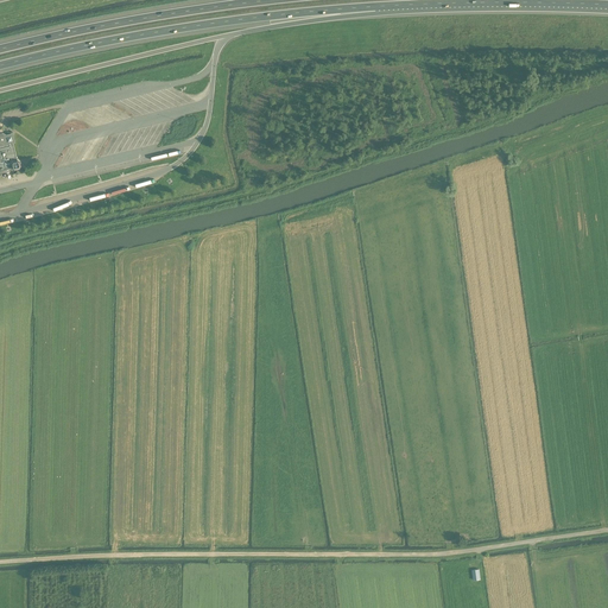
[(189,102),(190,97),(172,90),(171,93),(168,92),(166,95),(160,94),(159,100),(170,103),(177,106),(178,102),(183,103),(184,100),(189,102)]
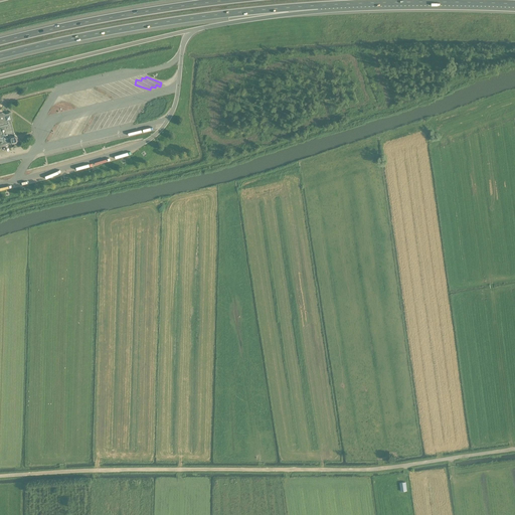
[(125,86),(138,92),(139,89),(126,82),(125,86)]
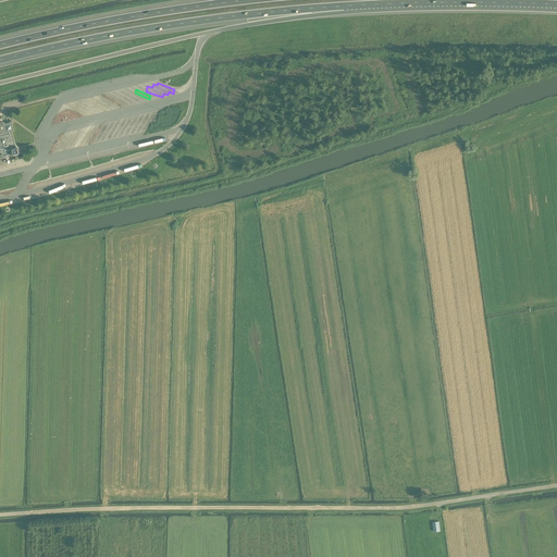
[(0,155),(11,152),(11,153),(13,155),(17,153),(19,151),(17,147),(15,145),(12,131),(13,128),(12,124),(10,122),(0,124),(0,155)]
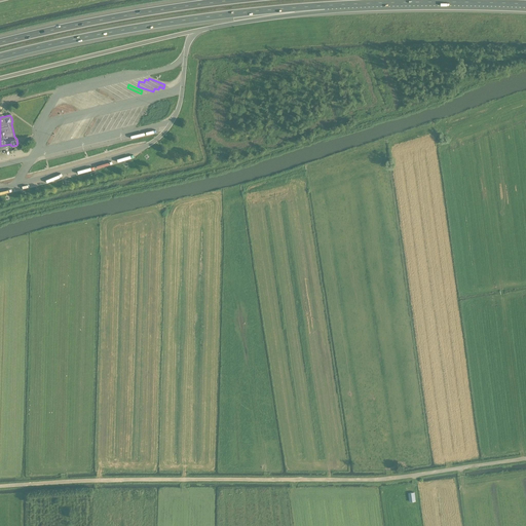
[(108,118),(101,130),(103,132),(110,120),(108,118)]
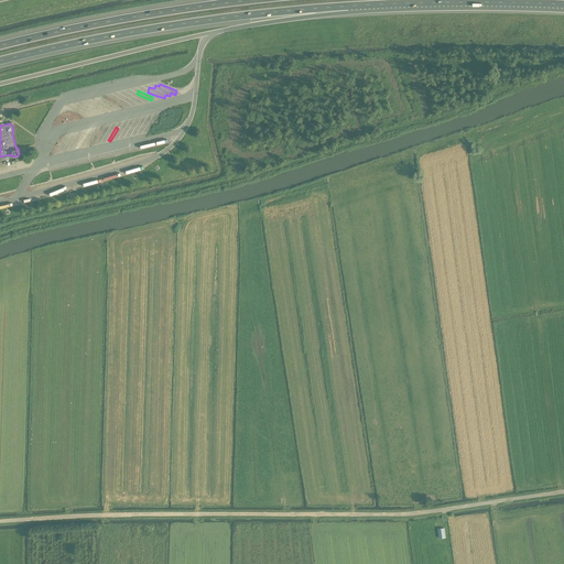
[(95,131),(94,132),(89,130),(82,145),(85,147),(86,143),(90,145),(96,131),(95,131)]
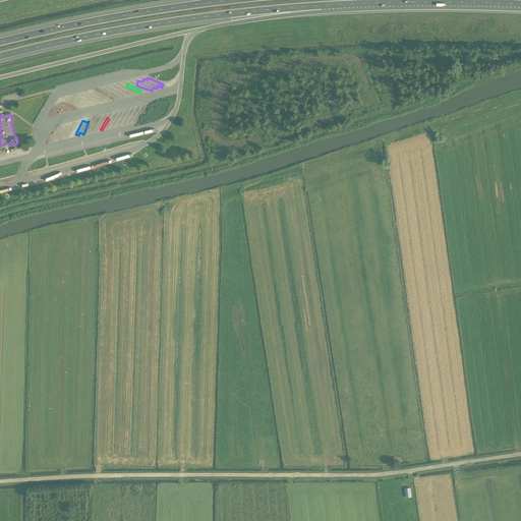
[(57,138),(60,140),(68,126),(66,124),(57,138)]
